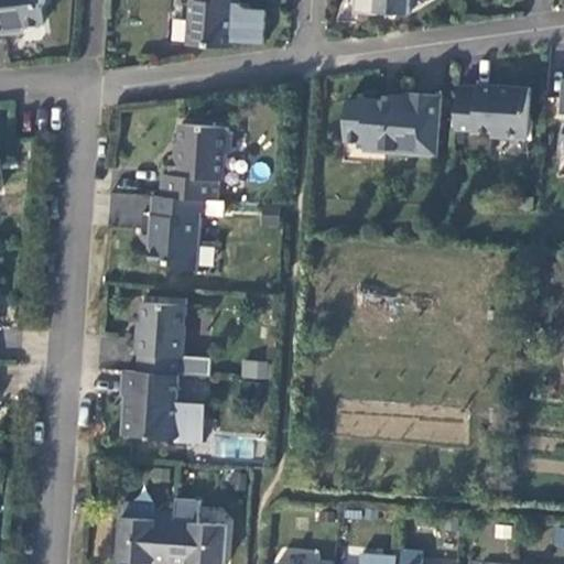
[(0,0),(0,33),(11,32),(11,29),(44,23),(42,7),(45,2),(44,0),(0,0)]
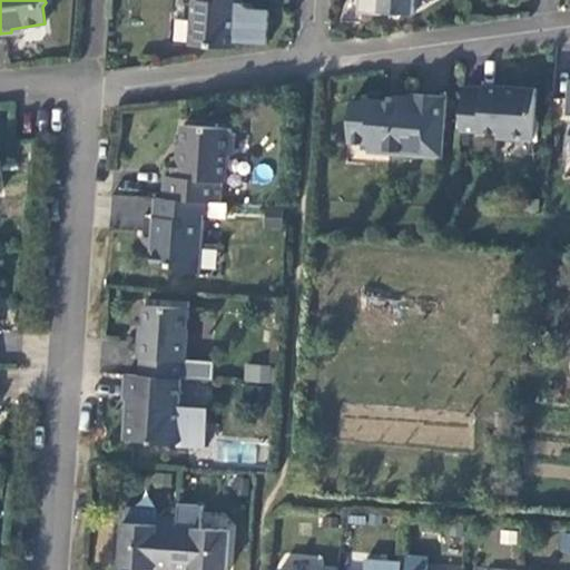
[(241,0),(198,0),(199,2),(194,2),(189,48),(232,50),(235,6),(241,7),(241,0)]
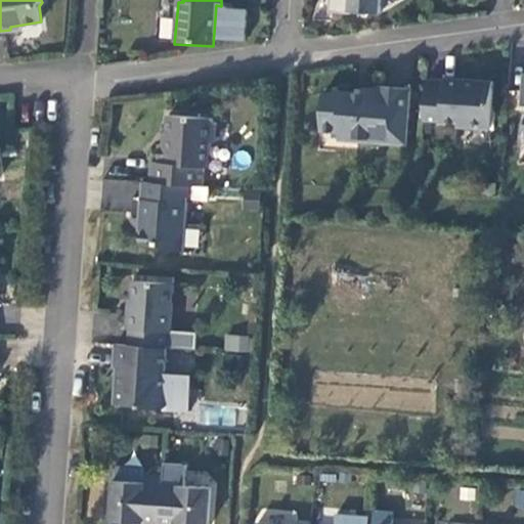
[(382,0),(350,0),(350,13),(360,14),(364,19),(370,14),(381,15),(382,0)]
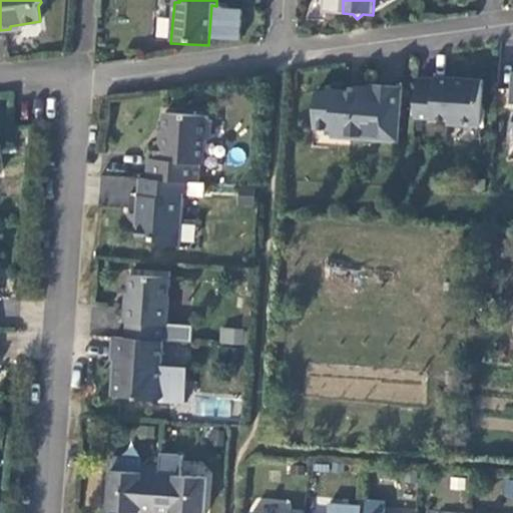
[(418,77),(415,117),(448,119),(448,123),(480,126),(483,79),(436,75),(436,78),(418,77)]
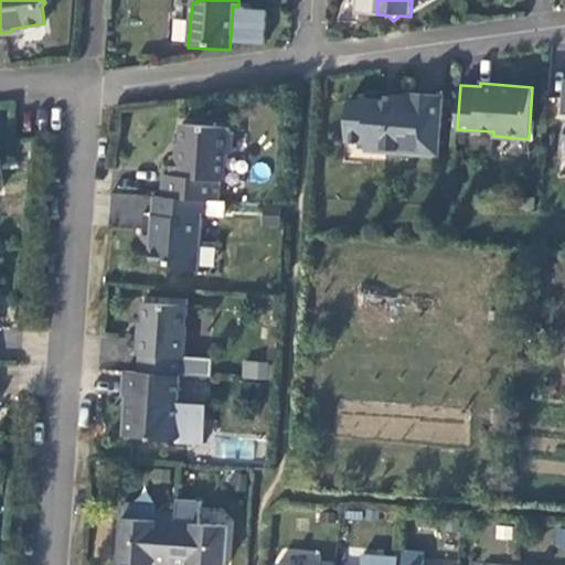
[(365,150),(417,153),(418,128),(440,129),(443,95),(407,93),(407,96),(393,96),(393,102),(361,98),(349,100),(347,141),(366,142),(365,150)]
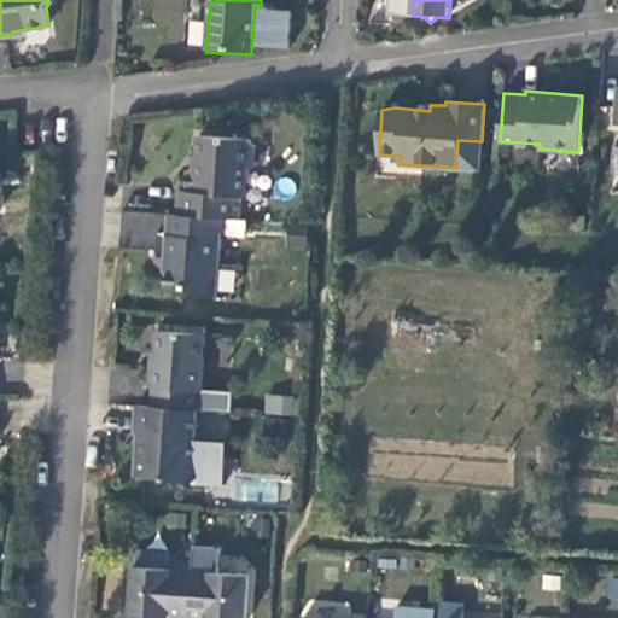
[(228,217),(238,219),(240,196),(245,197),(248,173),(254,165),(255,145),(249,138),(198,135),(197,169),(187,169),(185,191),(178,190),(175,214),(228,217)]
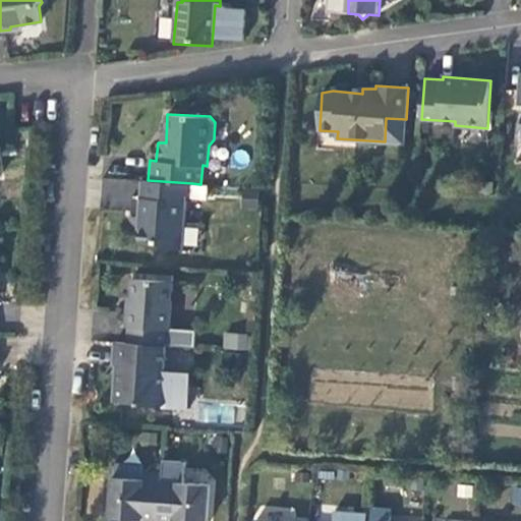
[(386,118),(385,141),(405,143),(406,119),(386,118)]
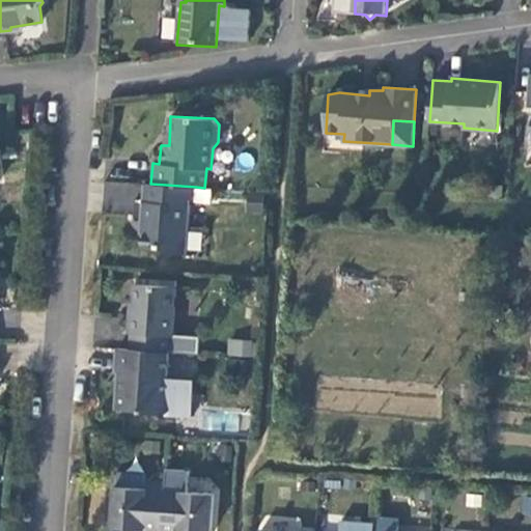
[(196,187),(150,184),(144,184),(141,221),(144,221),(142,245),(163,247),(169,253),(186,254),(190,200),(195,199),(196,187)]
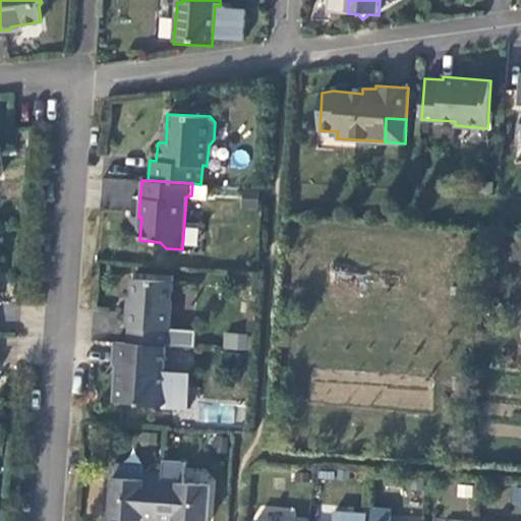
[(166,345),(168,344),(172,281),(132,278),(129,307),(126,306),(125,326),(129,327),(127,342),(166,345)]
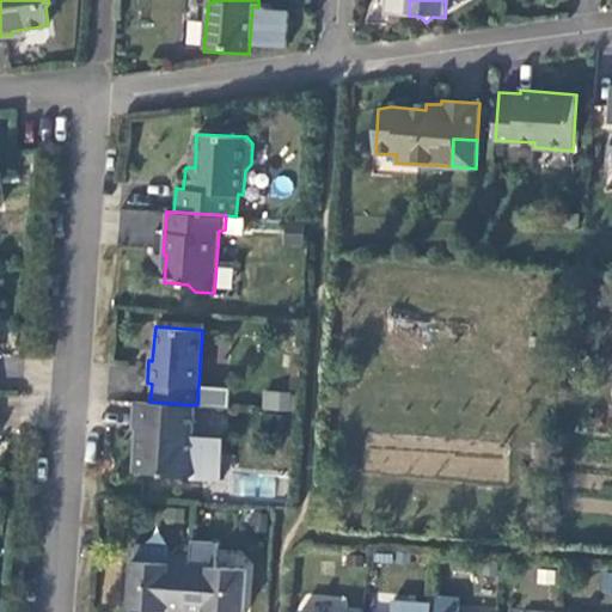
[(261,410),(291,411),(292,392),(262,391),(261,410)]
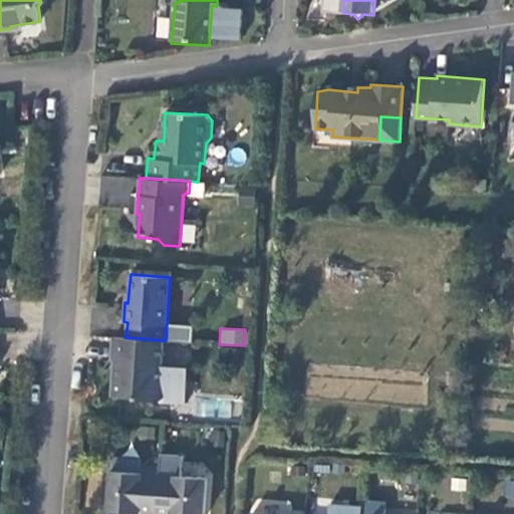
[(185,402),(187,367),(163,365),(164,340),(125,337),(113,336),(111,358),(117,359),(116,370),(113,370),(112,396),(137,398),(137,400),(159,401),(165,395),(170,401),(185,402)]
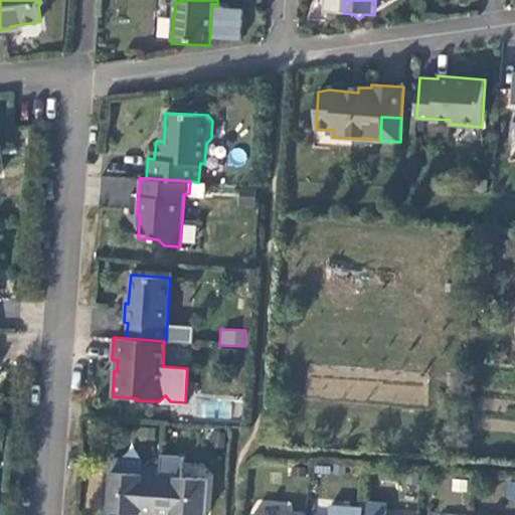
[(139,514),(157,514),(161,467),(143,466),(143,474),(112,471),(110,511),(139,513),(139,514)]
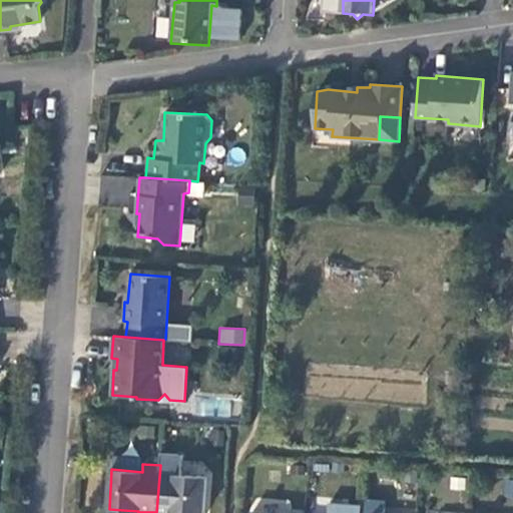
[(160,465),(156,512),(203,512),(206,476),(175,474),(176,467),(160,465)]
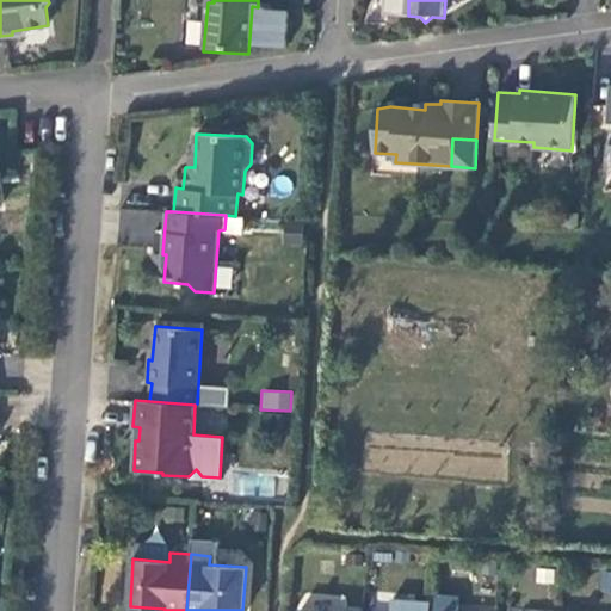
[(429,610),(430,600),(392,597),(389,610),(429,610)]
